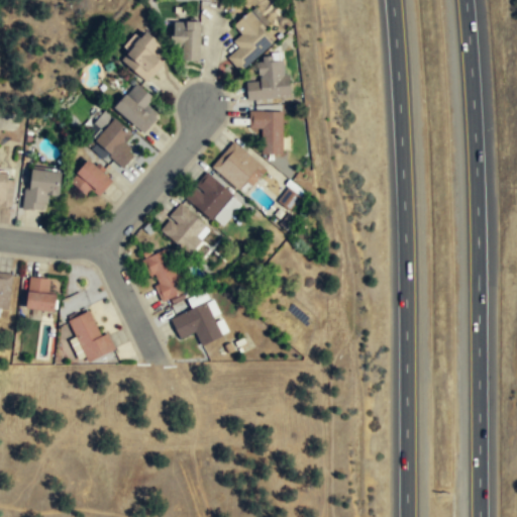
[(273,41),(259,25),(262,23),(249,9),(233,24),(240,33),(232,40),(238,46),(227,57),(239,71),(243,67),(271,43),(273,41)]
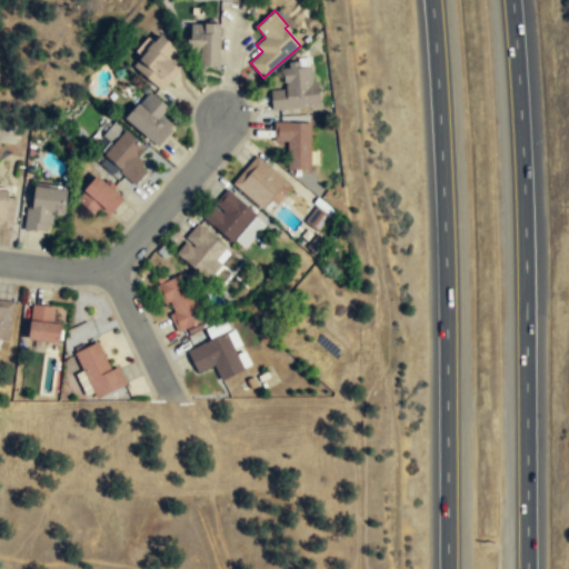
[(219,65),(219,56),(220,56),(222,21),(213,21),(206,21),(206,23),(192,22),(192,38),(189,37),(188,50),(200,50),(199,65),(219,65)]
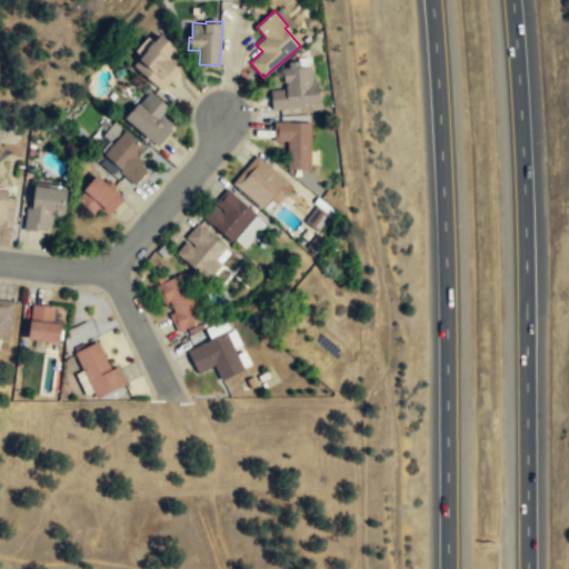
[(132,67),(159,89),(186,57),(159,35),(132,67)]
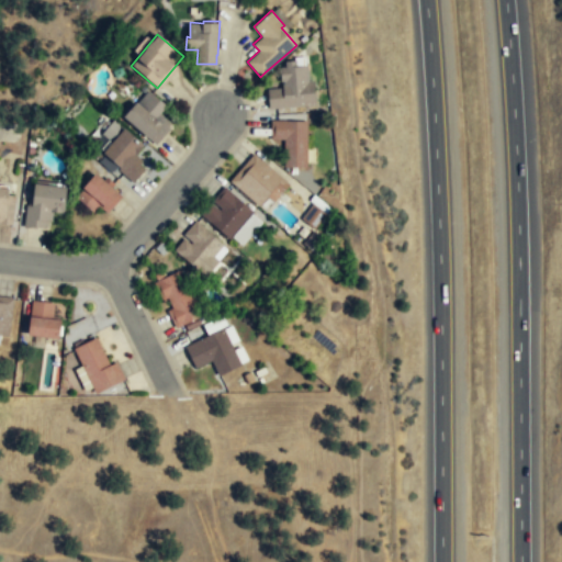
[(267,108),(314,105),(312,93),(312,80),(307,80),(306,65),(295,67),(294,60),(283,62),(283,67),(278,67),(279,81),(280,81),(281,88),(266,89),(266,99),(267,108)]
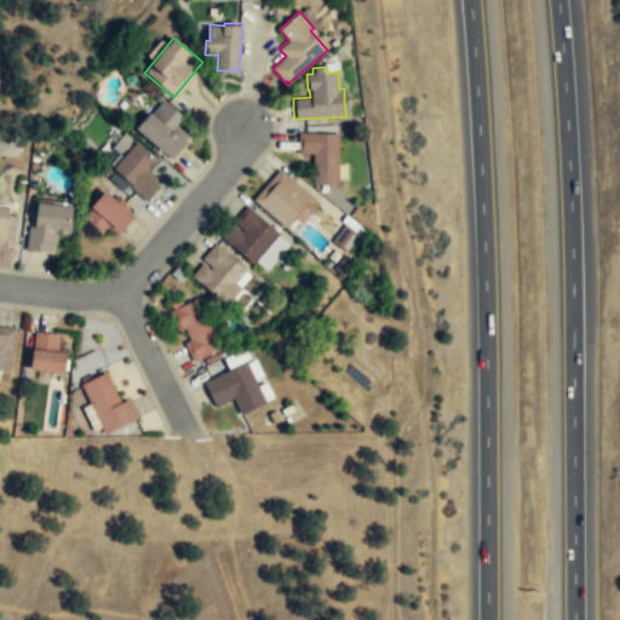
[(172,128),(184,115),(178,108),(164,98),(137,127),(172,159),(187,141),(172,128)]
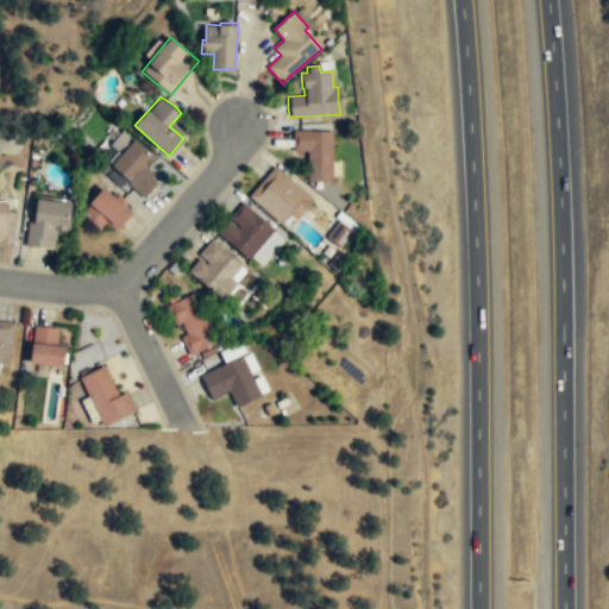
[(306,181),(331,182),(331,131),(292,131),(292,151),(306,151),(306,181)]
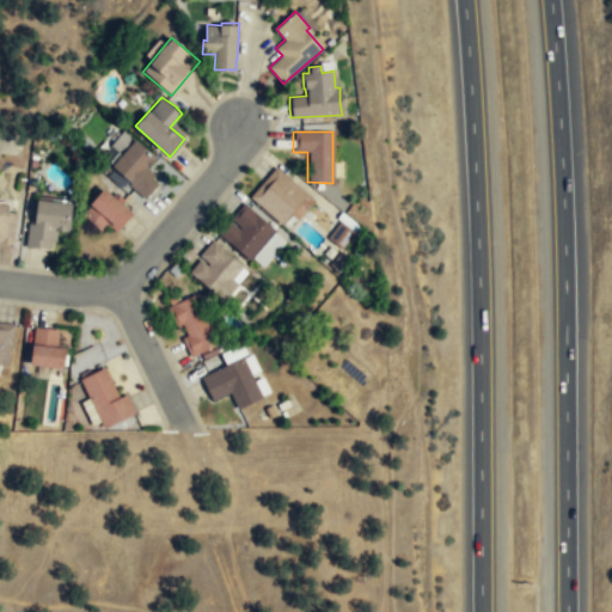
[(157,157),(147,147),(136,138),(112,164),(132,181),(129,183),(145,199),(152,190),(158,183),(152,178),(155,173),(147,167),(157,157)]
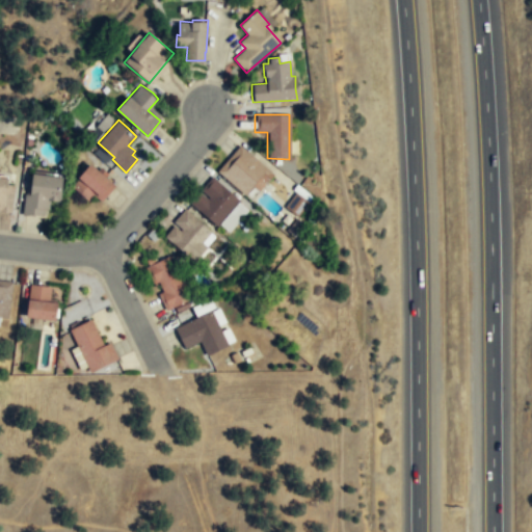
[(251,185),(258,190),(272,174),(238,144),(216,170),(243,194),(251,185)]
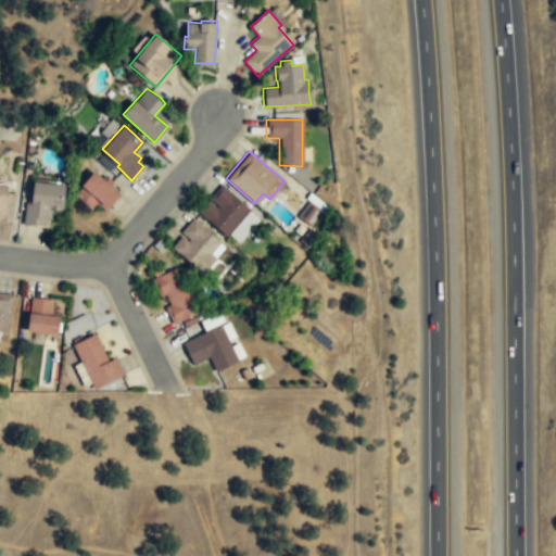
[(75,194),(91,210),(98,202),(105,210),(114,201),(121,193),(96,169),(75,194)]
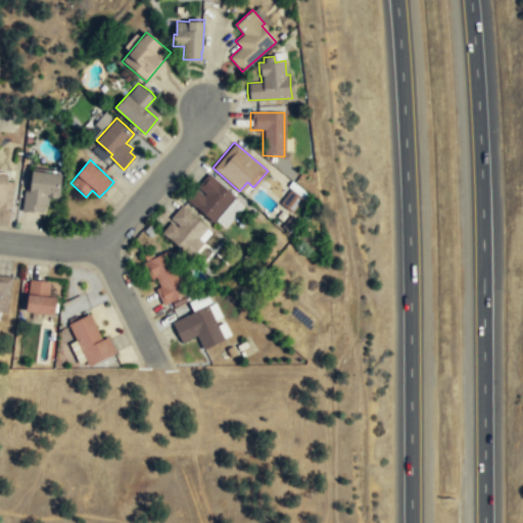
[(60,174),(27,171),(24,211),(46,214),(47,199),(58,200),(60,174)]
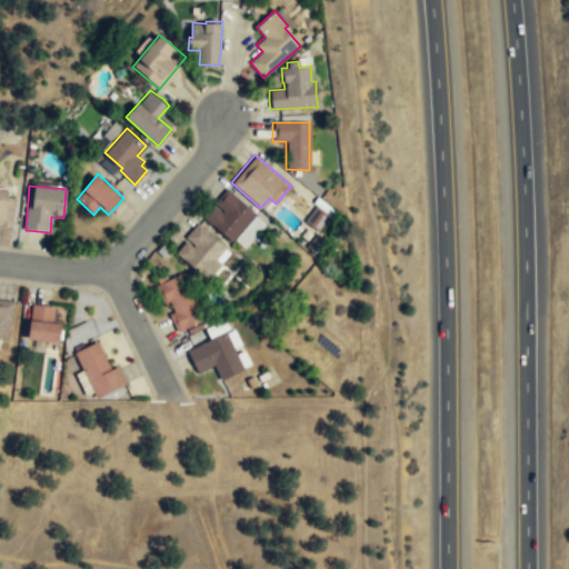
[(231,241),(255,213),(226,188),(213,202),(222,210),(220,212),(212,205),(201,216),(231,241)]
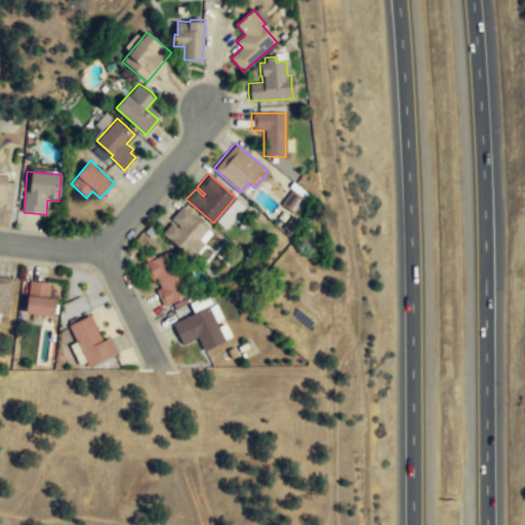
[(14,176),(0,175),(0,207),(11,208),(14,176)]
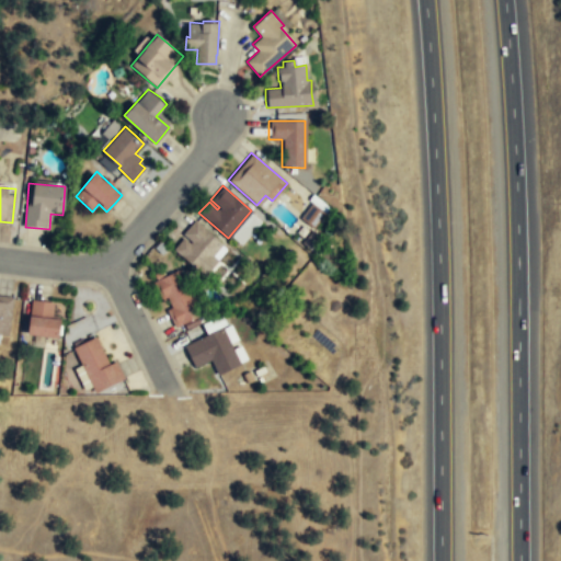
[(313,228),(325,214),(312,203),(300,218),(313,228)]
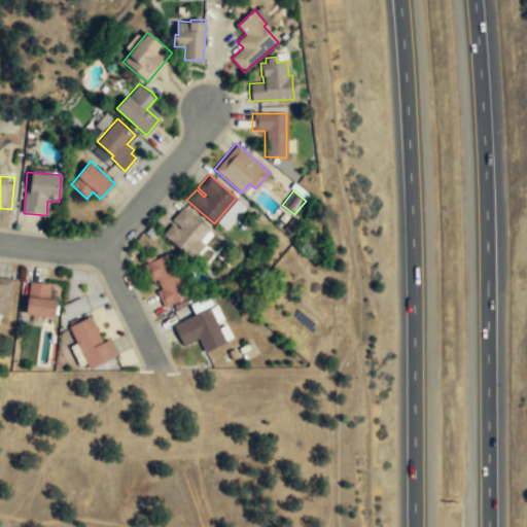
[(191,258),(205,244),(199,240),(208,230),(182,206),(171,219),(179,226),(177,229),(171,222),(162,234),(191,258)]
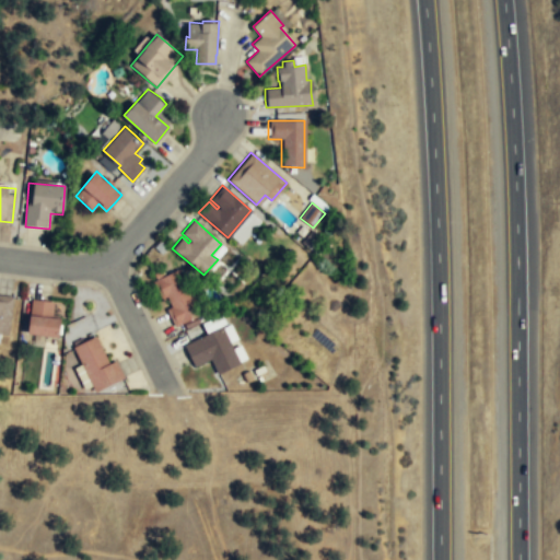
[(202,312),(195,294),(190,296),(177,269),(152,281),(160,299),(166,295),(171,306),(165,308),(174,326),(202,312)]
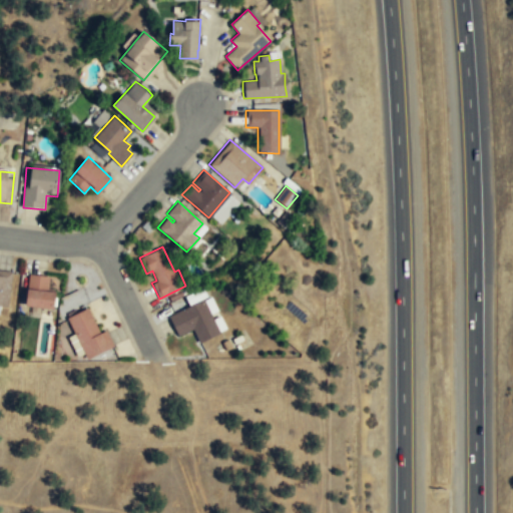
[(12,272),(0,270),(0,305),(8,306),(12,272)]
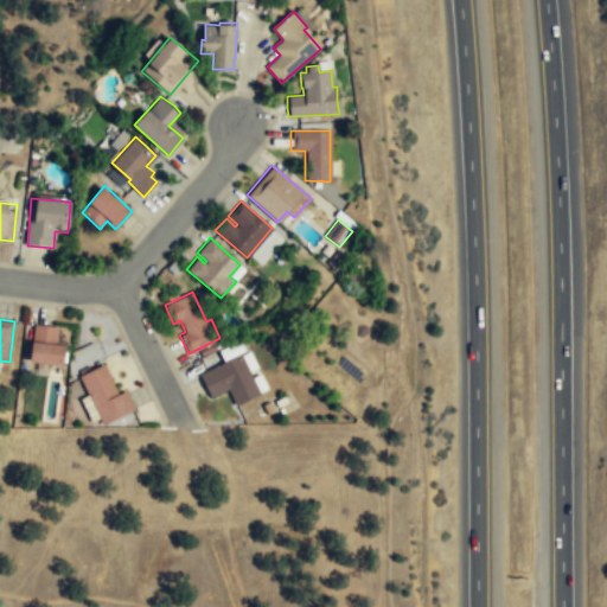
[(59,326),(34,324),(31,360),(64,365),(66,345),(56,344),(59,326)]
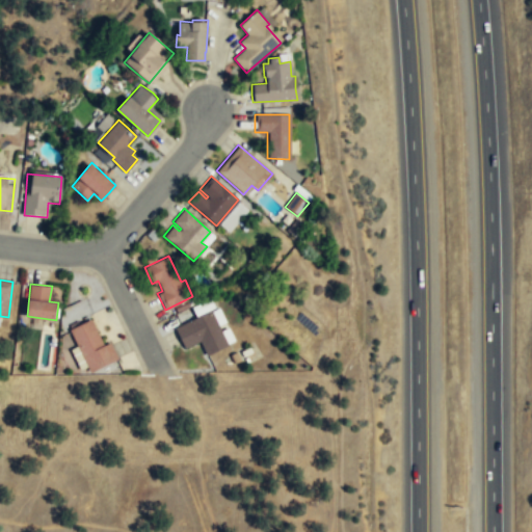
[(174,327),(184,349),(198,341),(206,355),(228,345),(210,310),(174,327)]
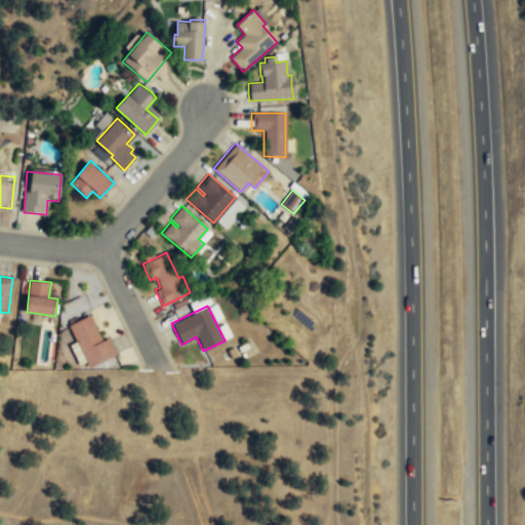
[(103,340),(90,315),(69,325),(89,367),(117,354),(109,337),(103,340)]
